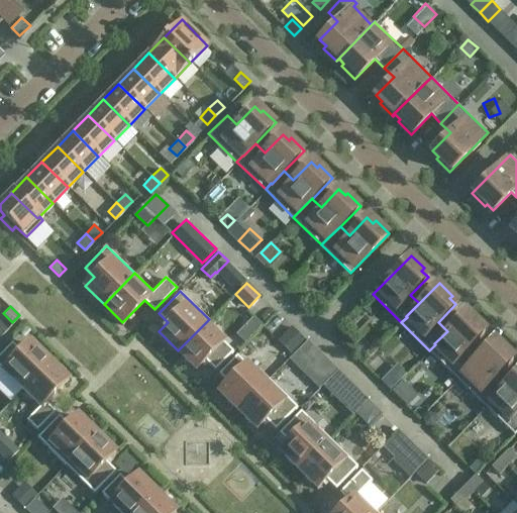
[(447,331),(434,343),(435,344),(429,350),(457,378),(463,373),(462,372),(476,358),(475,358),(467,349),(484,331),(478,325),(481,323),(468,310),(447,331)]
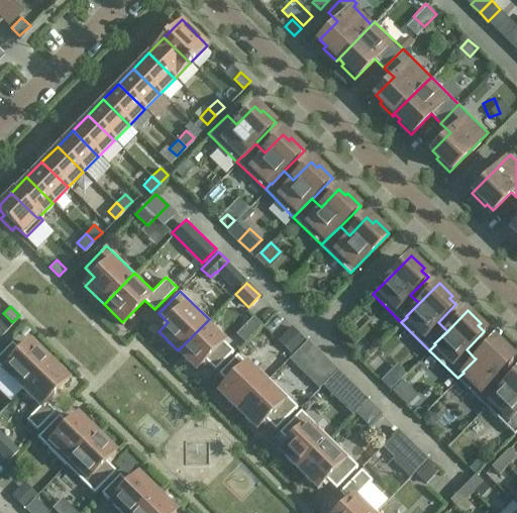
[(206,322),(178,350),(196,369),(205,358),(215,369),(233,349),(206,322)]
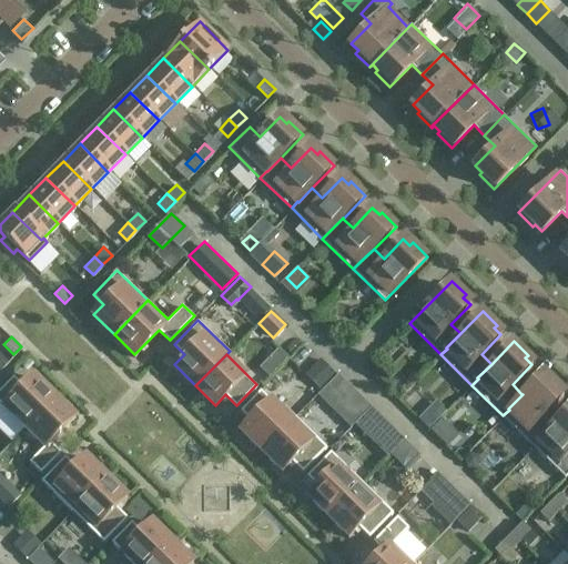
[(326,380),(334,371),(321,358),(312,366),(326,380)]
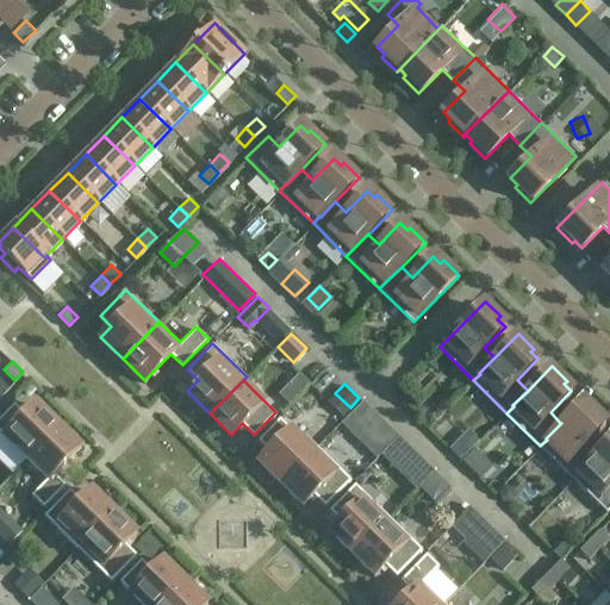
[(547,440),(540,446),(573,479),(580,472),(579,471),(593,456),(584,446),(604,424),(597,417),(601,413),(585,399),(560,423),(561,423),(546,438),(547,440)]
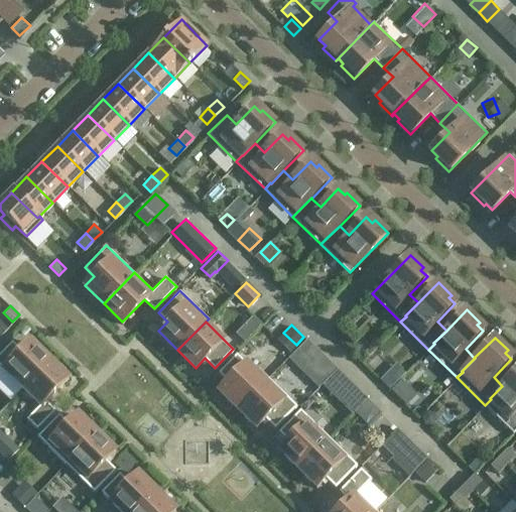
[(0,365),(22,387),(49,359),(31,341),(21,350),(12,340),(0,352),(0,365)]
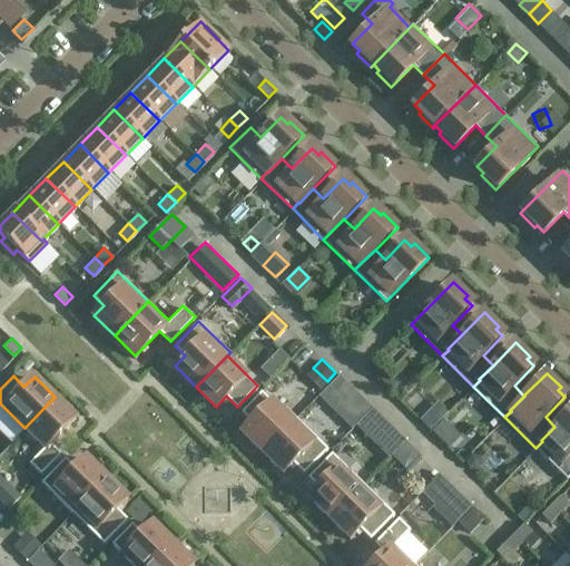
[(353,388),(333,408),(352,427),(356,423),(373,407),(353,388)]
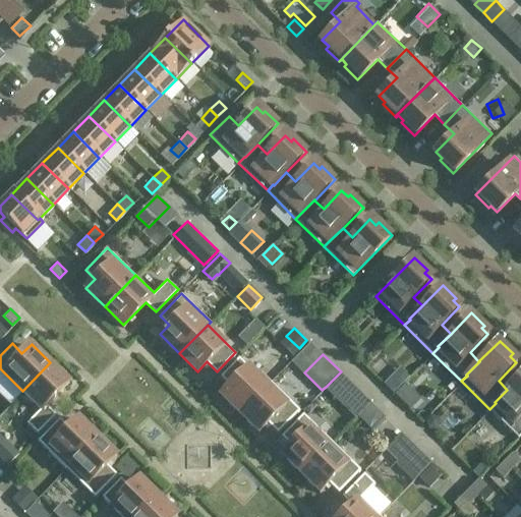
[(268,384),(267,384),(239,356),(221,375),(230,385),(221,394),(239,412),(268,384)]
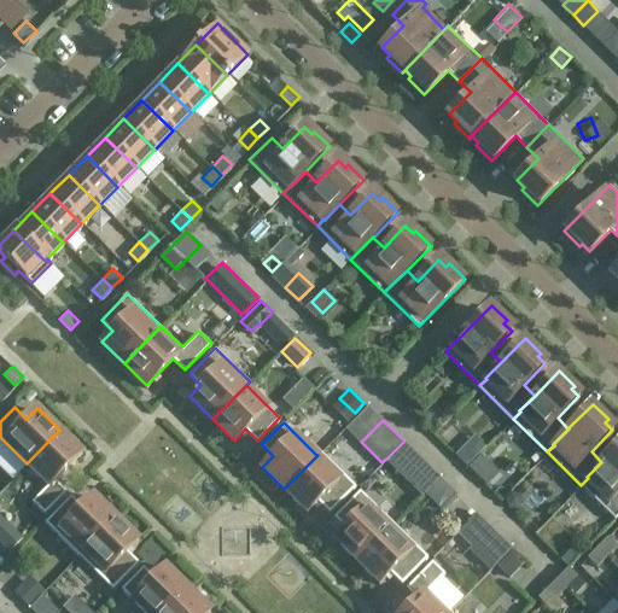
[(82,451),(59,430),(27,463),(48,484),(31,501),(45,513),(66,490),(54,479),(82,451)]
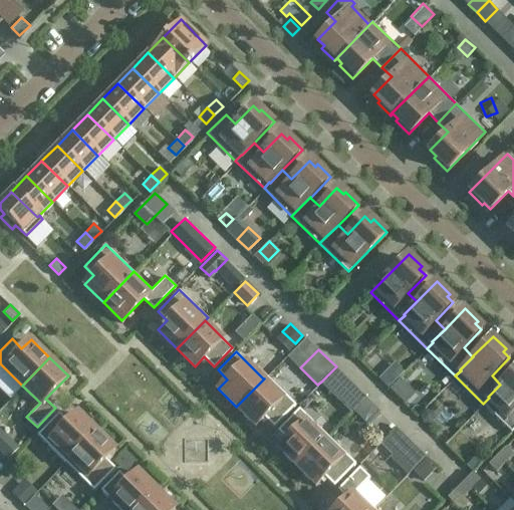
[(348,378),(336,366),(321,381),(333,394),(348,378)]
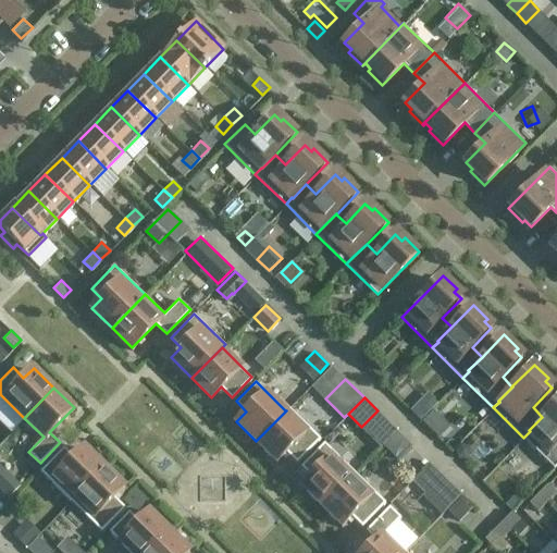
[(530,431),(523,438),(554,467),(556,464),(556,401),(542,417),(529,430),(530,431)]
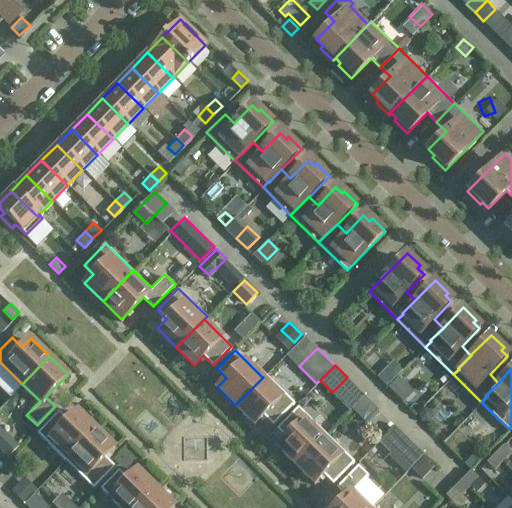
[(262,377),(263,377),(235,405),(254,423),(263,414),(273,424),(294,402),(266,373),(262,377)]
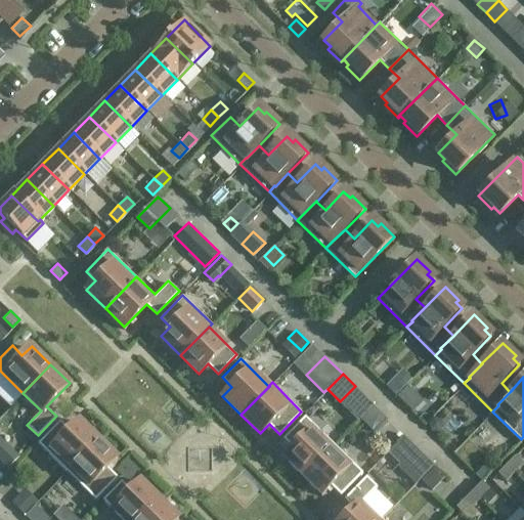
[(284,457),(302,475),(334,443),(305,415),(284,437),(293,447),(284,457)]
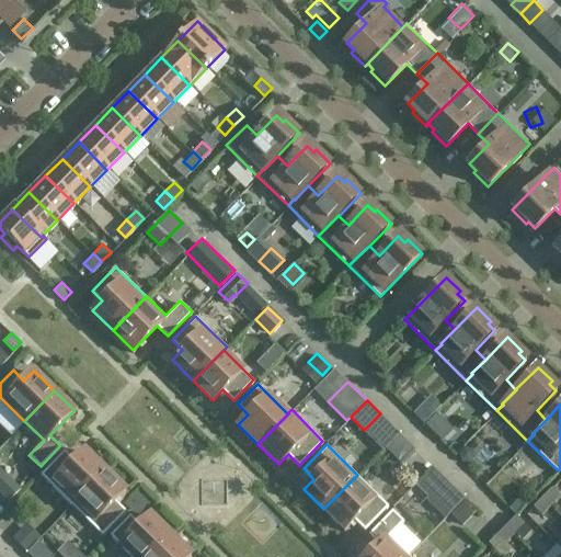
[(41,474),(71,503),(105,469),(84,450),(75,459),(65,450),(41,474)]
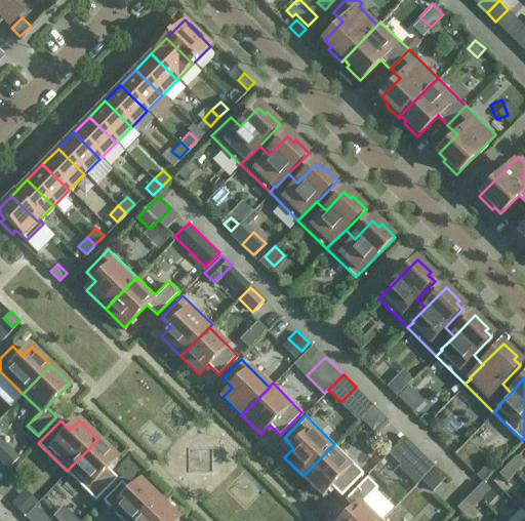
[(67,471),(95,499),(118,477),(108,467),(117,457),(98,439),(67,471)]
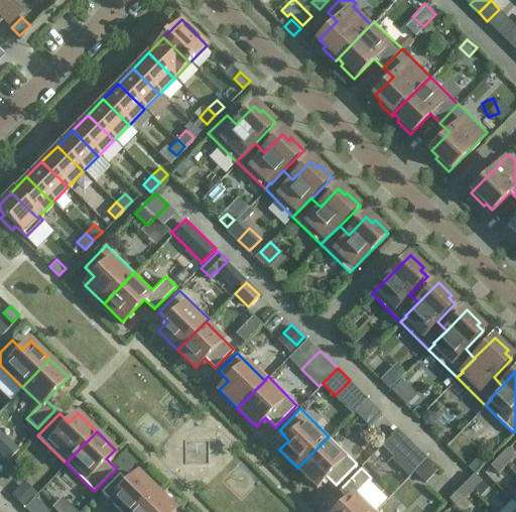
[(182,434),(182,456),(205,456),(205,434),(182,434)]
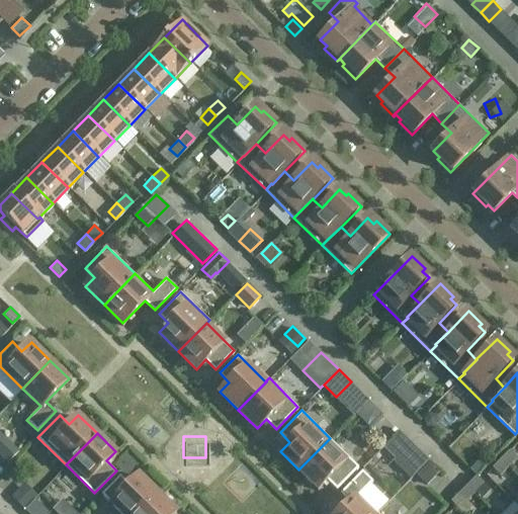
[(358,465),(330,438),(298,469),(318,488),(327,479),(337,488),(358,465)]
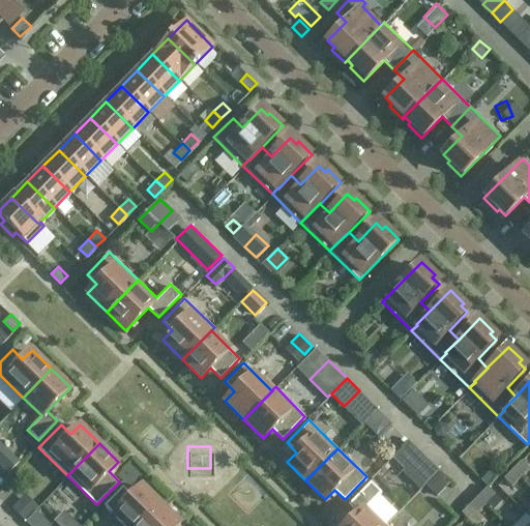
[(411,466),(425,480),(438,469),(422,455),(411,466)]
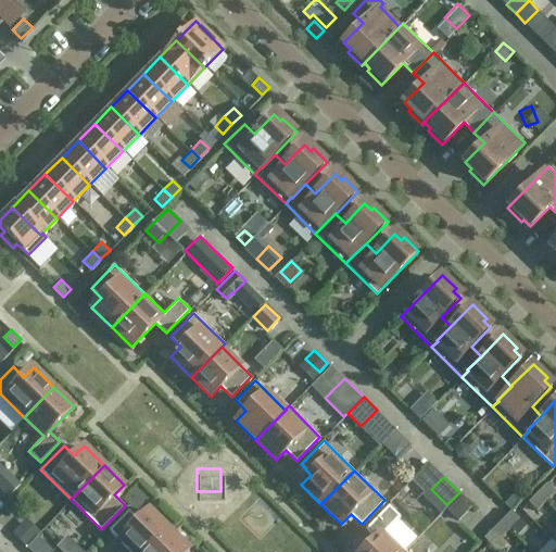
[(538,491),(545,499),(555,489),(546,481),(538,491)]
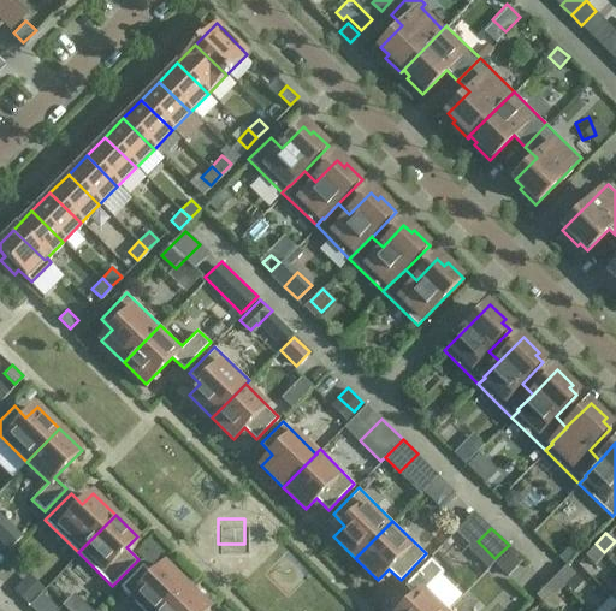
[(558,556),(566,563),(578,551),(570,543),(558,556)]
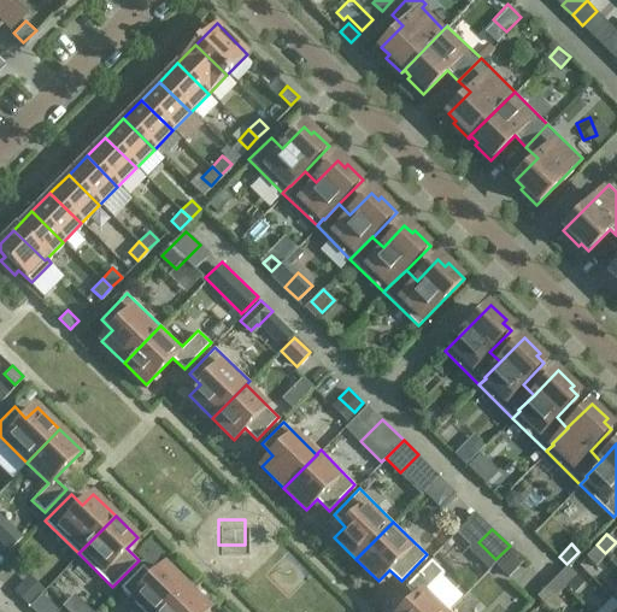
[(597,545),(586,554),(595,563),(605,553),(597,545)]
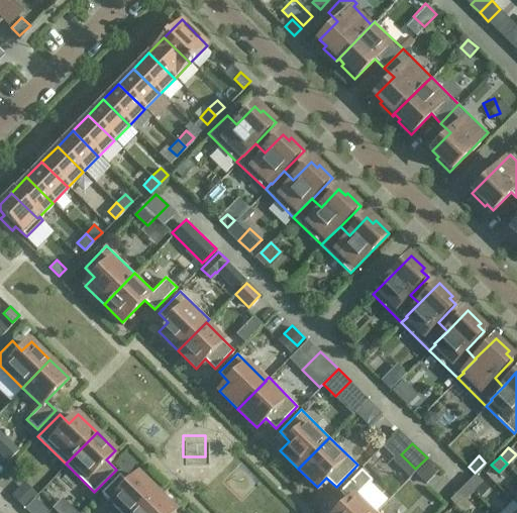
[(426,482),(438,469),(429,459),(416,473),(426,482)]
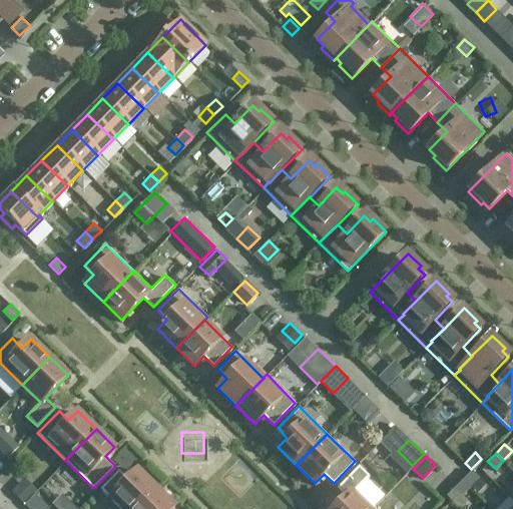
[(356,488),(369,475),(359,465),(337,487),(347,496),(334,508),(370,508),(373,506),(356,488)]
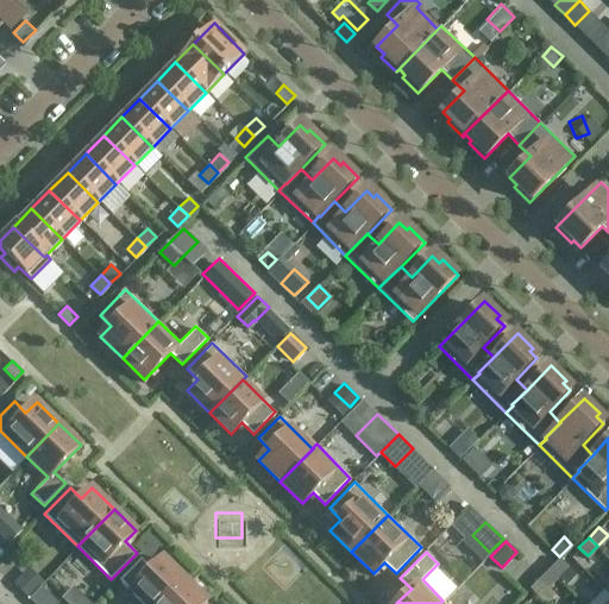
[(119,579),(144,603),(159,603),(186,579),(163,557),(152,568),(140,557),(119,579)]
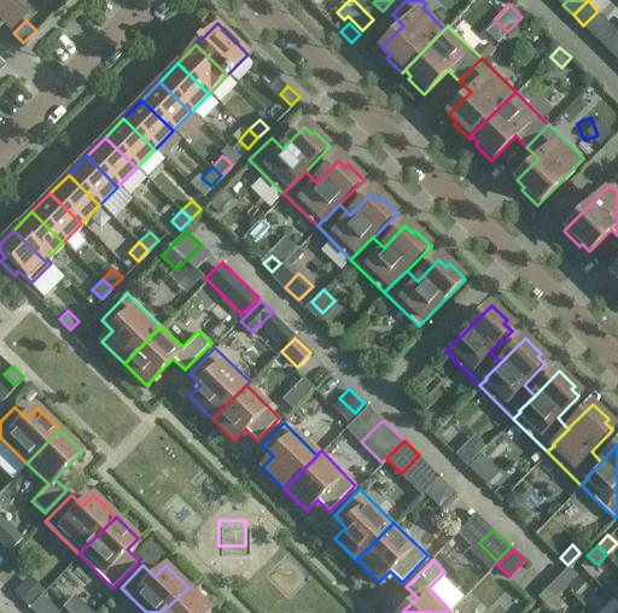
[(567,565),(557,576),(566,585),(577,574),(567,565)]
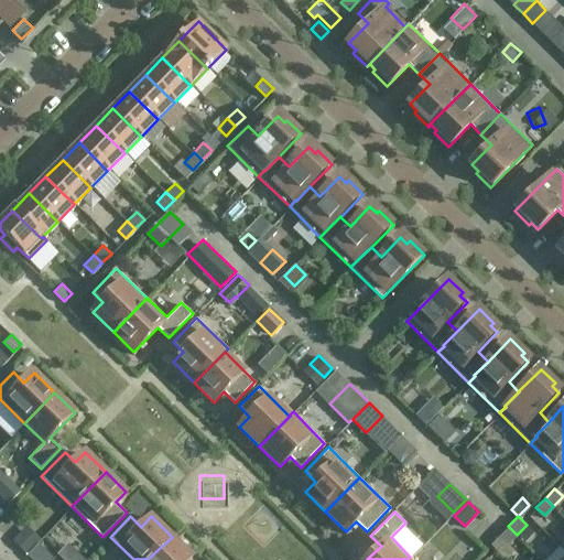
[(25,523),(11,538),(28,552),(41,538),(25,523)]
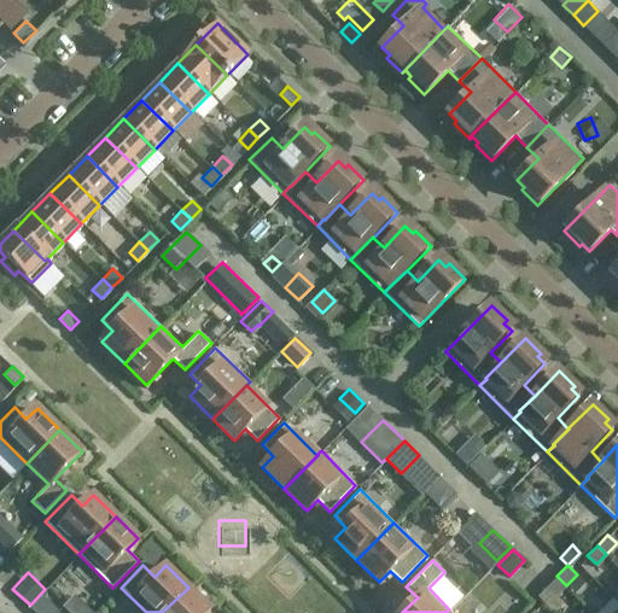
[(555,595),(566,585),(557,576),(547,587),(555,595)]
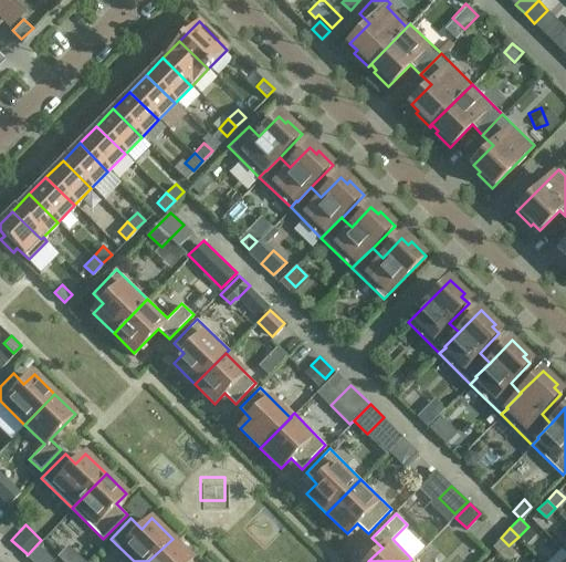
[(173,539),(148,561),(189,561),(192,559),(173,539)]
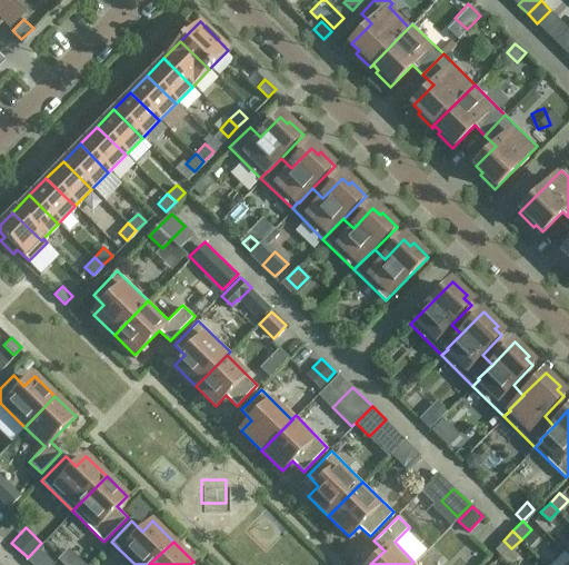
[(45,564),(51,559),(39,547),(27,558),(33,564),(45,564)]
